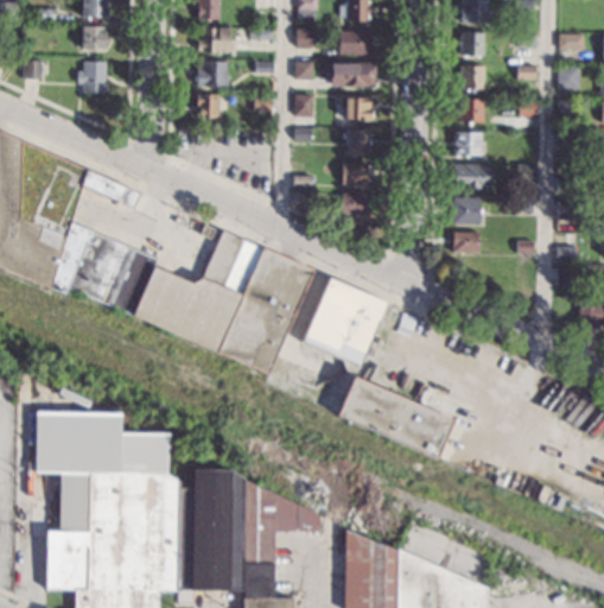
[(108,0),(108,17),(83,17),(83,5),(86,5),(86,0),(108,0)]
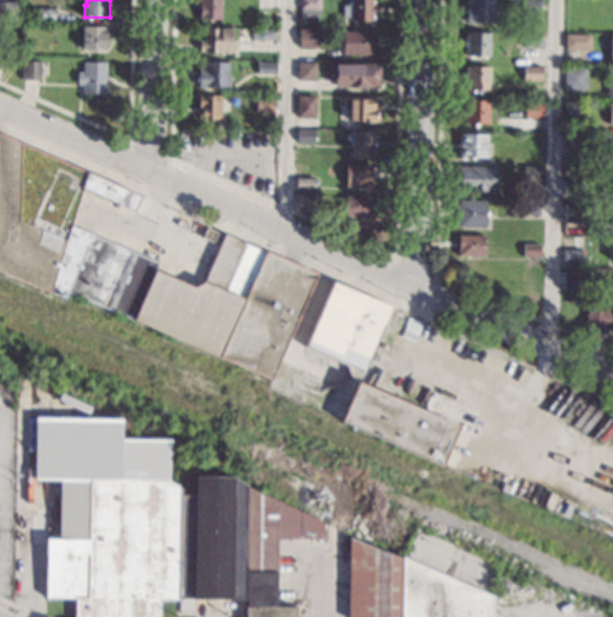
[(224,0),(224,19),(201,18),(201,0),(224,0)]
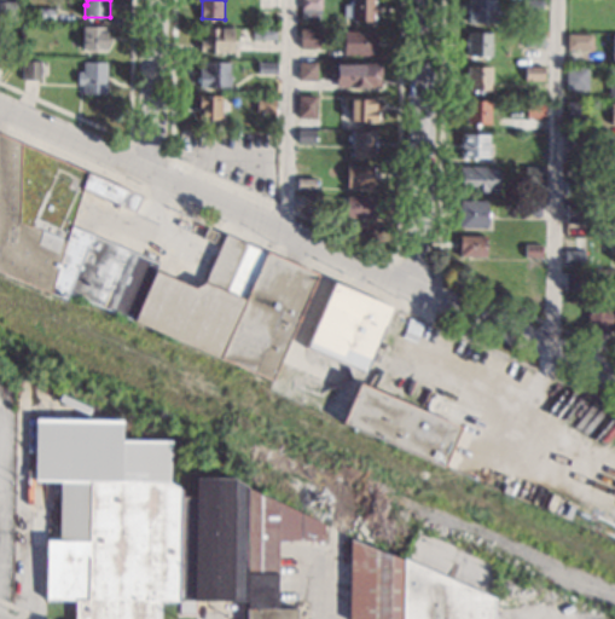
[(279,0),(279,10),(261,9),(261,0),(279,0)]
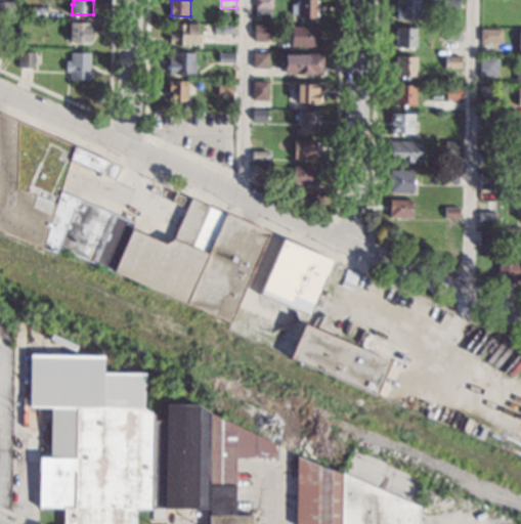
[(274,0),(273,16),(258,15),(258,7),(257,7),(257,0),(274,0)]
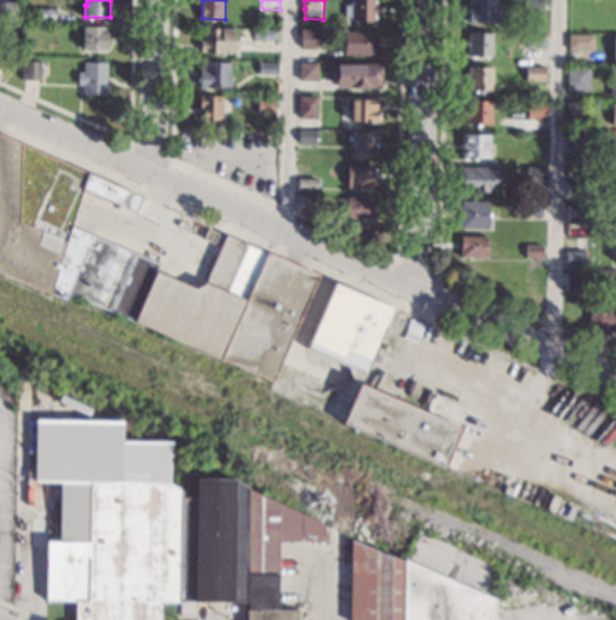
[(376,0),(376,6),(380,6),(380,15),(376,13),(376,22),(353,22),(353,18),(346,17),(346,6),(352,6),(352,3),(355,3),(355,0),(376,0)]
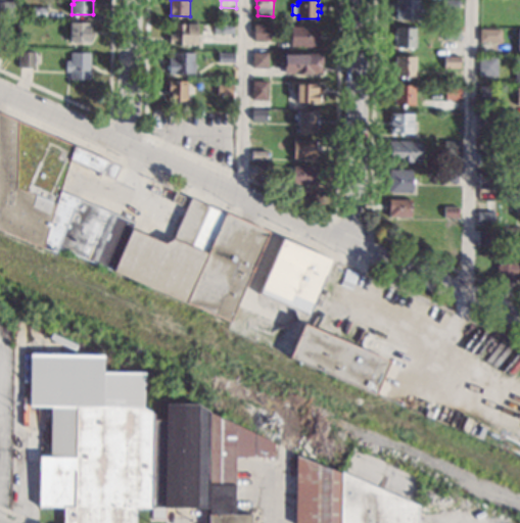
[(421,0),(421,19),(397,18),(397,0),(421,0)]
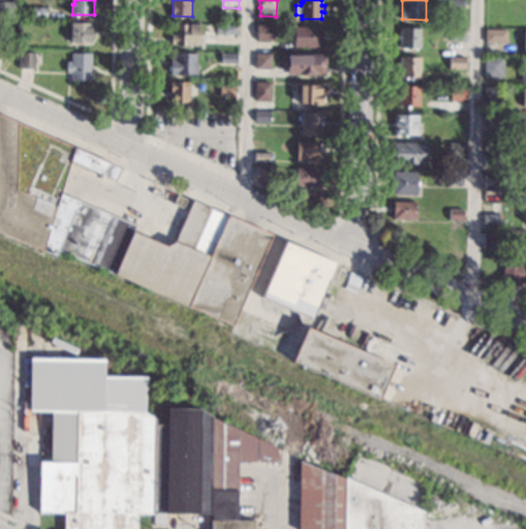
[(0,1),(20,2),(20,20),(0,19),(0,1)]
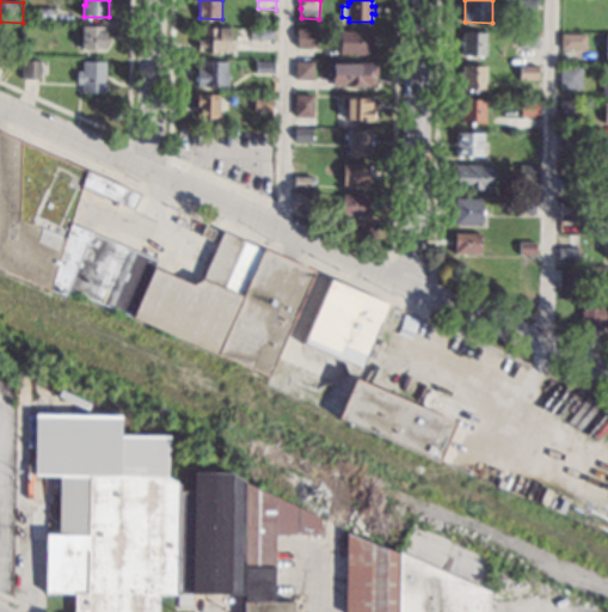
[(56,10),(56,20),(38,20),(38,8),(56,10)]
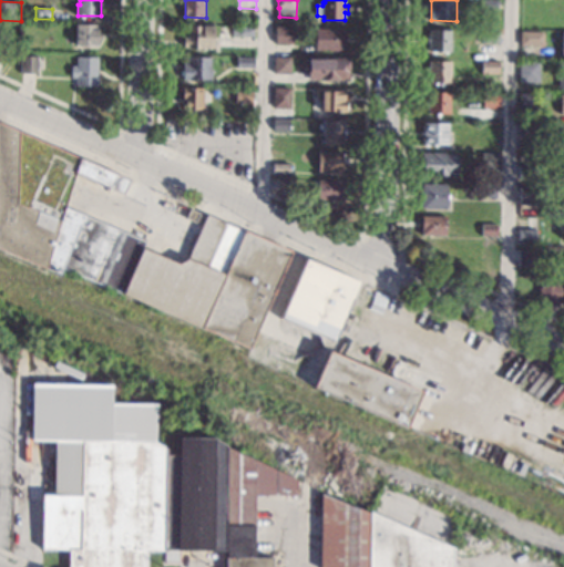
[(100,45),(78,45),(78,24),(100,24),(100,45)]
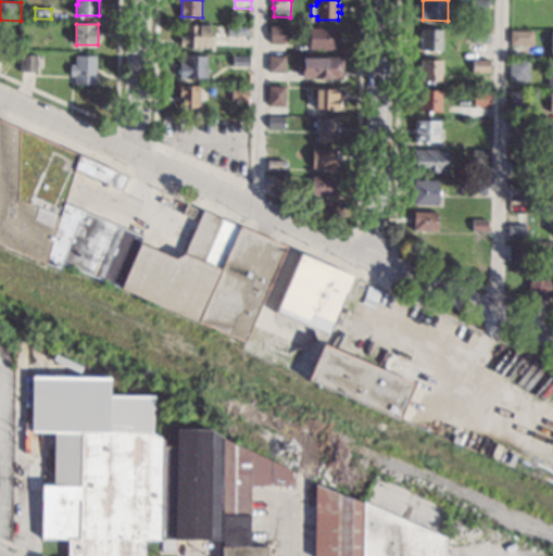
[(212,48),(181,47),(181,37),(187,37),(187,25),(212,25),(212,48)]
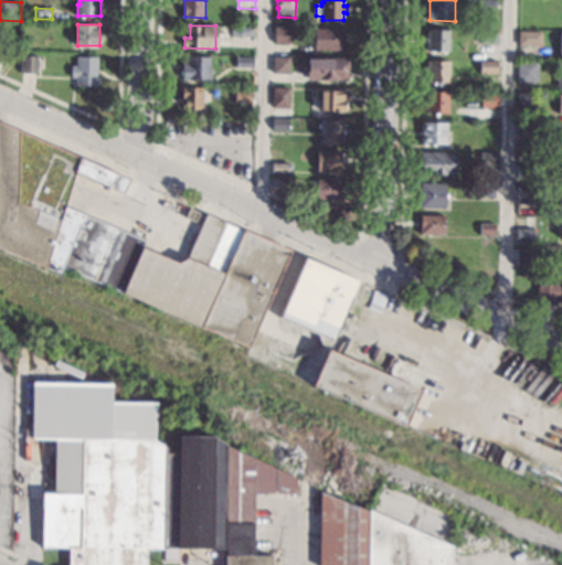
[(255,28),(255,39),(254,39),(233,38),(233,27),(255,28)]
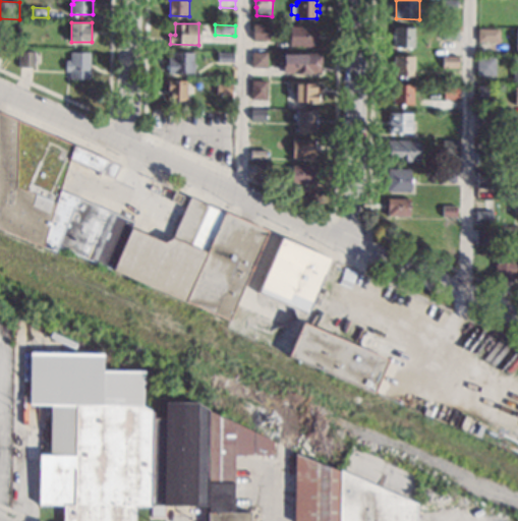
[(272,25),(271,42),(254,41),(254,24),(272,25)]
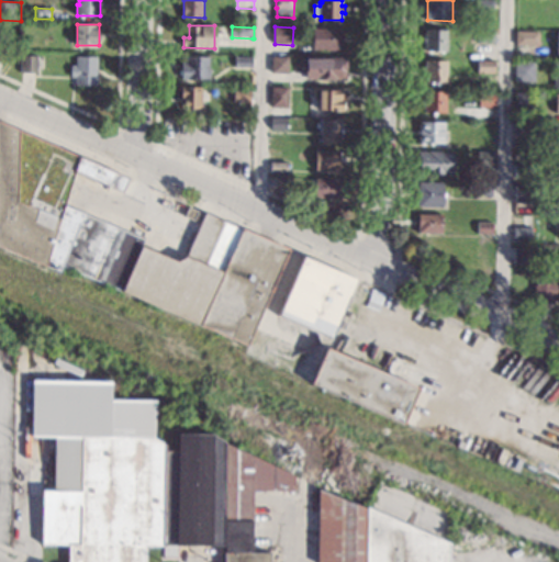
[(343,30),(343,36),(345,36),(345,51),(314,49),(315,29),(343,30)]
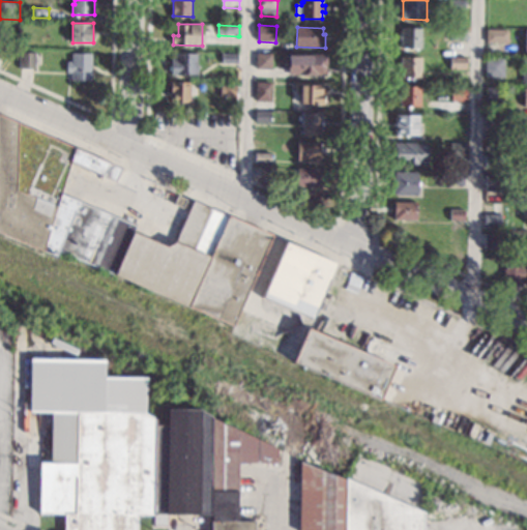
[(422,48),(404,48),(404,28),(422,29),(422,48)]
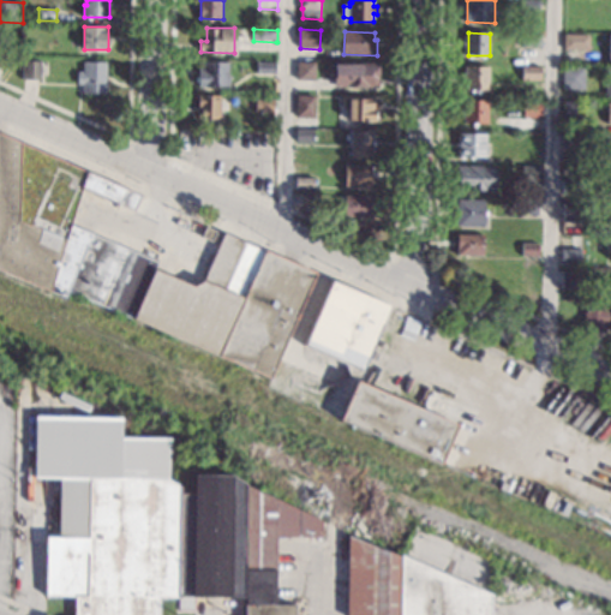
[(544,48),(525,48),(525,34),(544,35),(544,48)]
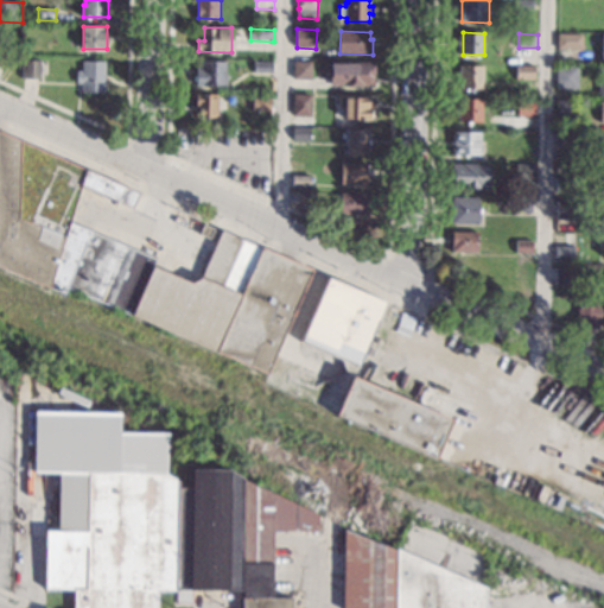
[(584,50),(558,49),(559,35),(584,36),(584,50)]
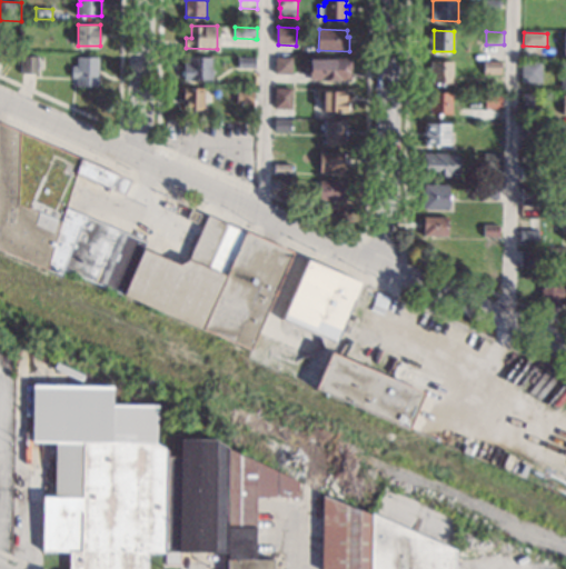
[(0,43),(11,48),(5,65),(0,62),(0,43)]
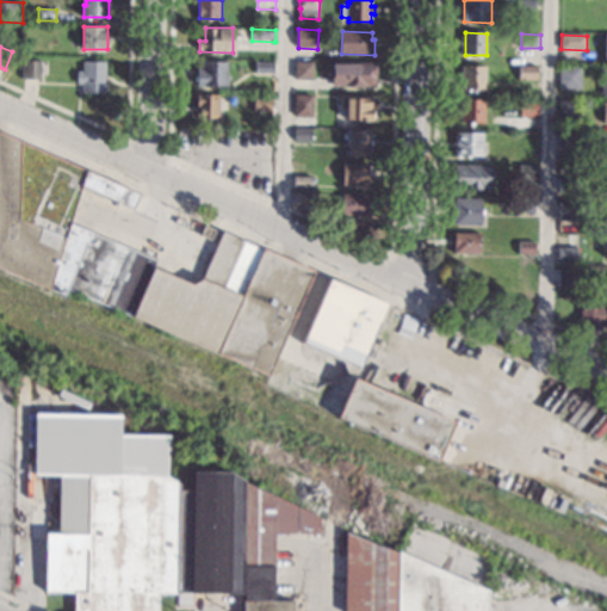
[(43,79),(25,79),(24,61),(43,61),(43,79)]
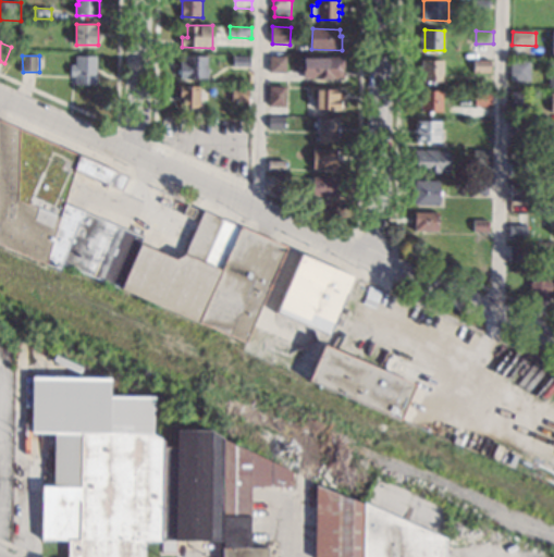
[(209,69),(210,69),(210,76),(208,76),(208,78),(182,78),(182,63),(186,63),(186,56),(209,57),(209,69)]
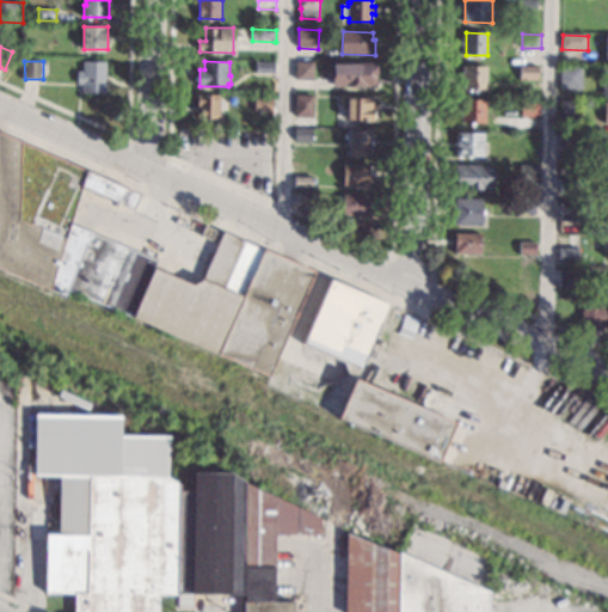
[(315,80),(296,80),(298,61),(315,61),(315,80)]
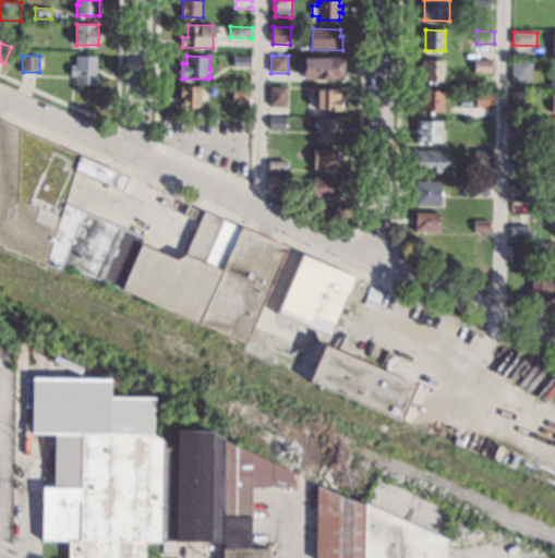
[(98,84),(77,84),(77,76),(73,76),(73,65),(77,65),(77,57),(98,57),(98,84)]
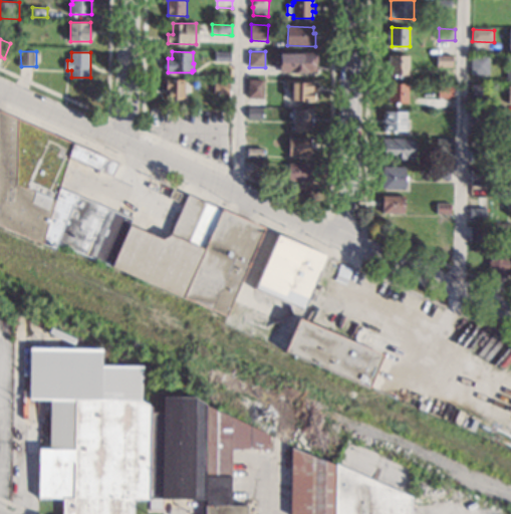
[(232,61),(217,61),(217,52),(232,52),(232,61)]
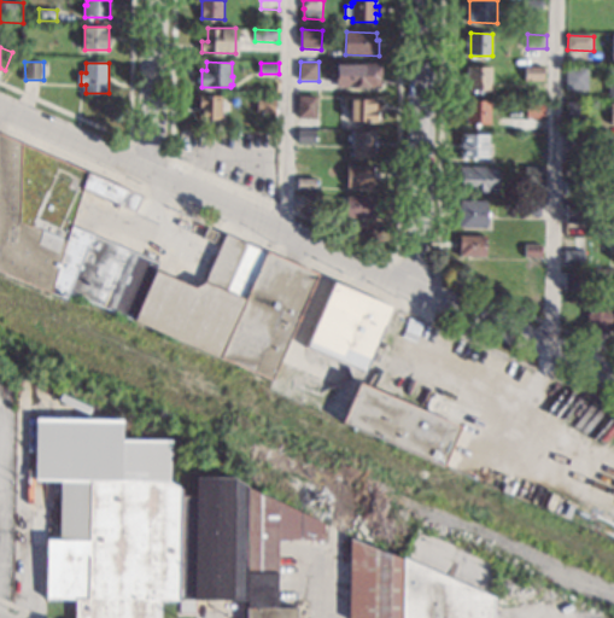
[(382,87),(345,86),(345,88),(339,88),(339,87),(338,87),(338,63),(382,64),(382,87)]
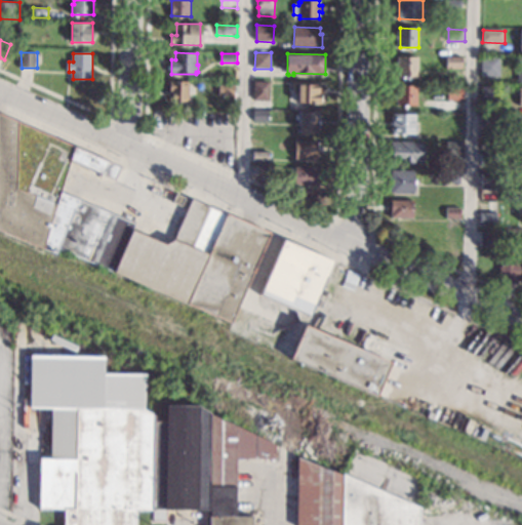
[(418,78),(401,77),(401,70),(399,70),(399,56),(419,56),(418,78)]
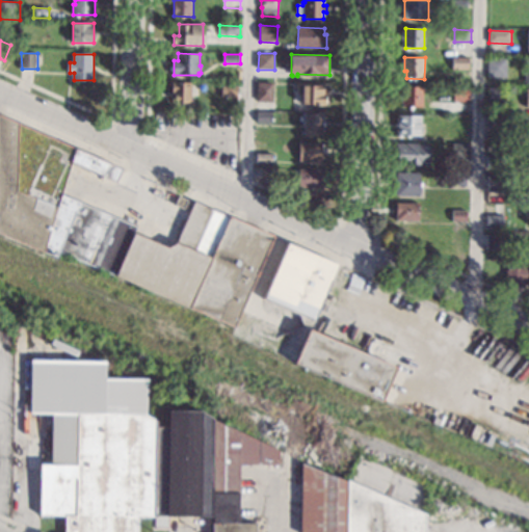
[(471,57),(471,71),(454,70),(454,57),(471,57)]
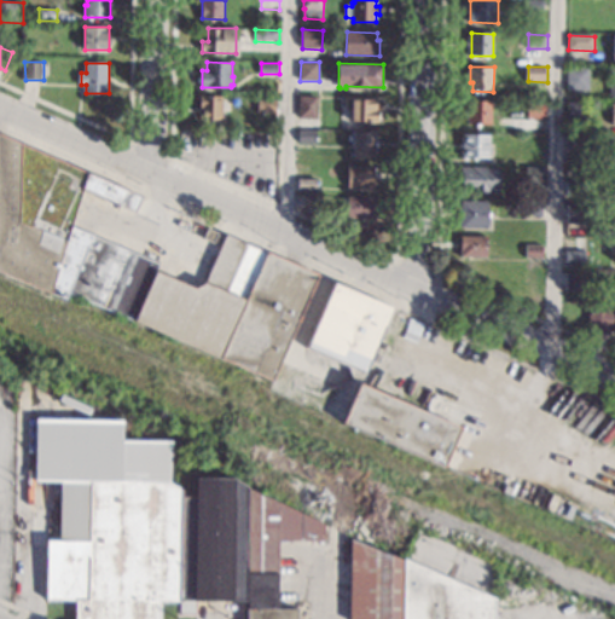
[(591,69),(590,91),(569,90),(569,68),(591,69)]
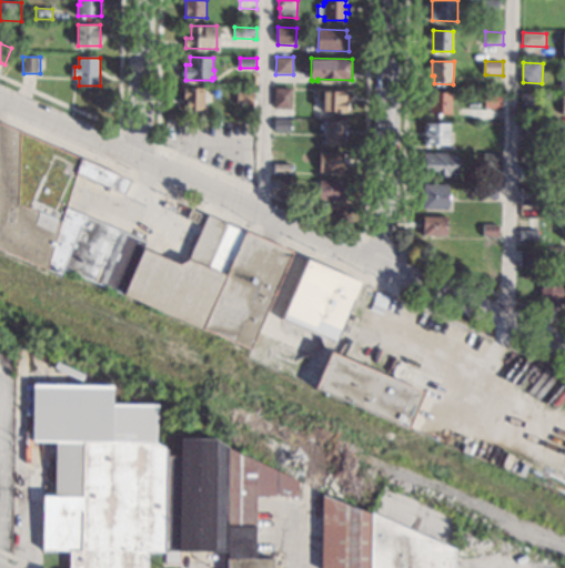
[(293,108),(276,109),(275,89),(293,88),(293,108)]
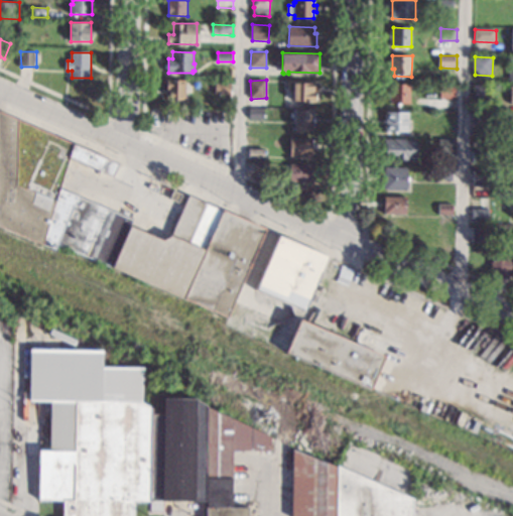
[(186,81),(185,101),(168,100),(169,89),(167,89),(167,81),(186,81)]
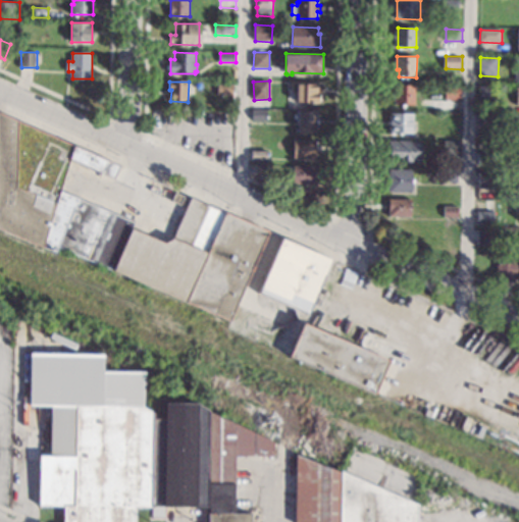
[(235,96),(219,95),(219,85),(235,85),(235,96)]
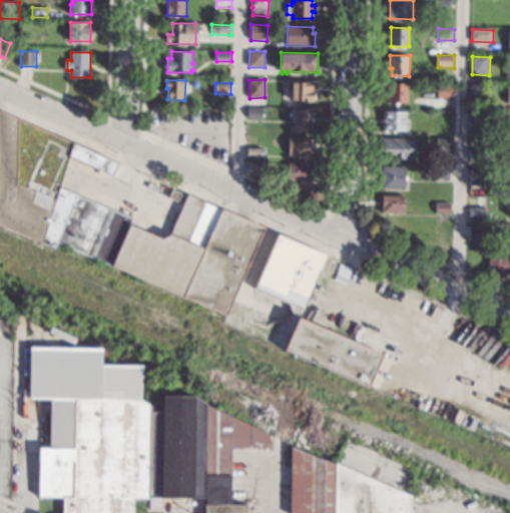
[(315,84),(314,87),(317,87),(317,94),(315,94),(315,102),(292,101),(292,89),(288,89),(288,83),(315,84)]
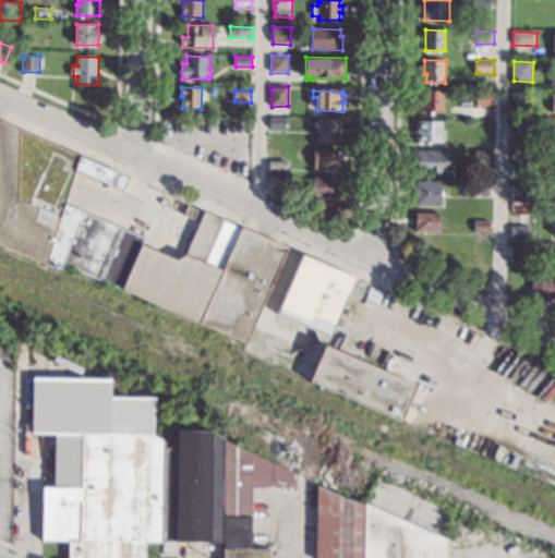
[(445,111),(424,111),(424,91),(445,92),(445,111)]
